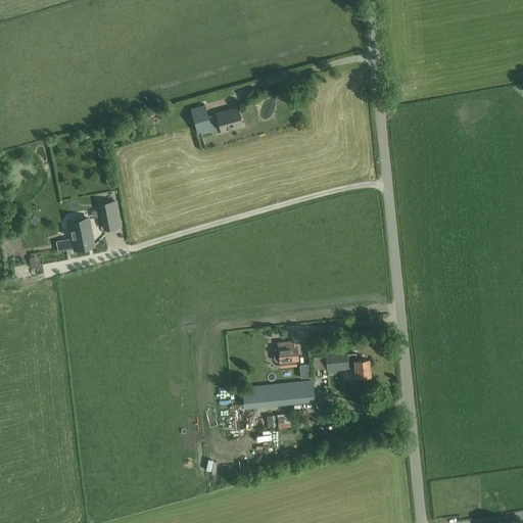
[(216,112),(207,114),(204,104),(189,108),(196,132),(211,129),(209,122),(218,120),(221,132),(241,126),(236,107),(223,110),(223,109),(216,111),(216,112)]
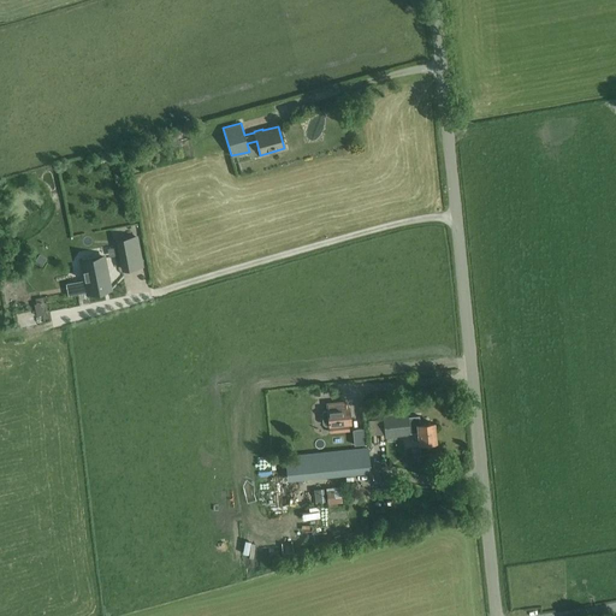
[(178,138),(188,135),(185,126),(175,130),(178,138)]
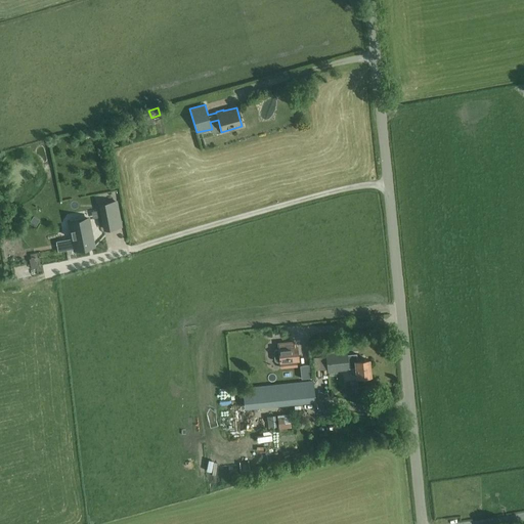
[(116,202),(99,205),(104,229),(121,226),(116,202)]
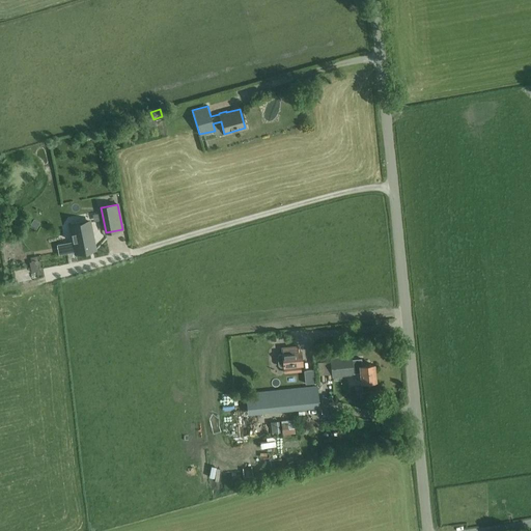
[(46,231),(59,226),(55,216),(43,221),(46,231)]
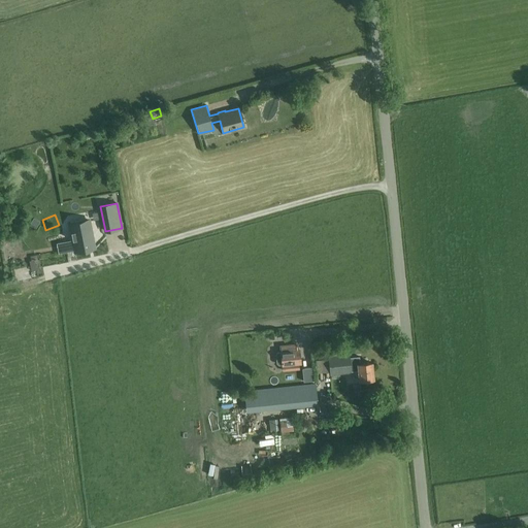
[(69,224),(75,251),(80,250),(80,251),(89,249),(94,248),(89,221),(69,224)]
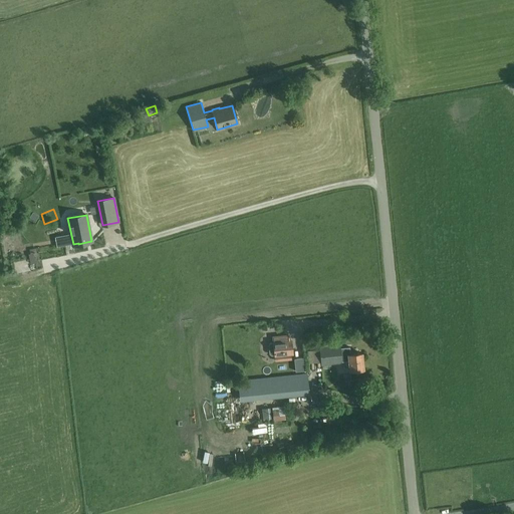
[(86,264),(101,261),(100,255),(85,258),(86,264)]
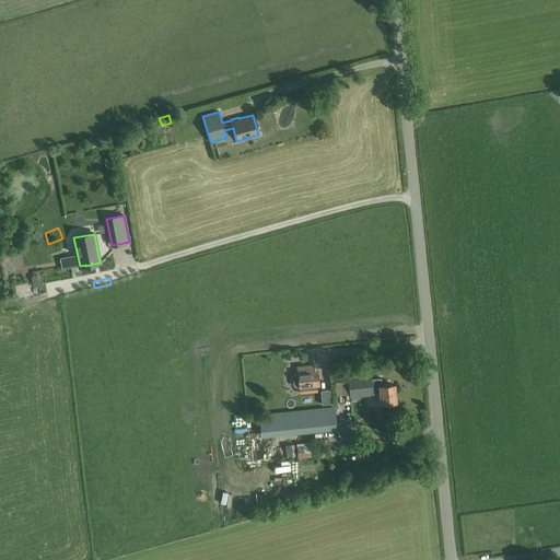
[(318,386),(317,371),(315,371),(314,365),(298,368),(299,374),(294,374),(293,376),(294,385),(295,387),(300,387),(300,393),(317,392),(316,386),(318,386)]
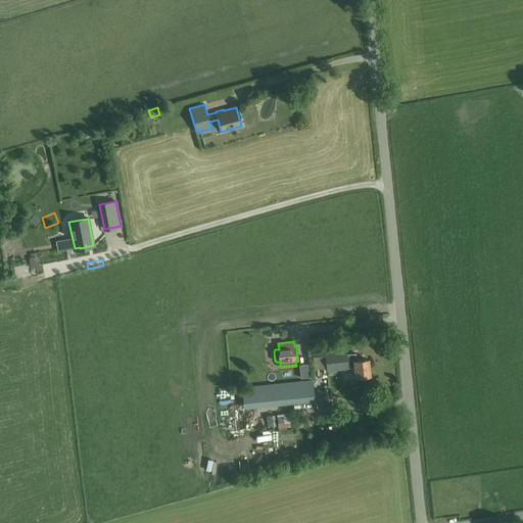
[(355,352),(346,353),(345,350),(325,352),(327,371),(347,369),(347,368),(355,367),(357,377),(362,376),(364,378),(368,378),(369,376),(370,376),(369,359),(357,360),(355,352)]
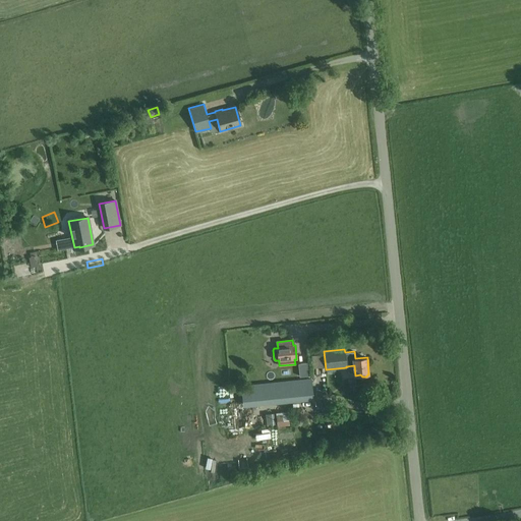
[(298,364),(299,377),(309,375),(308,363),(298,364)]
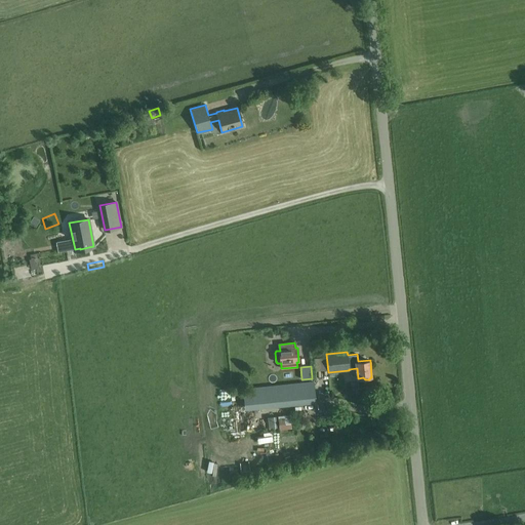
[(316,403),(314,381),(252,388),(254,409),(316,403)]
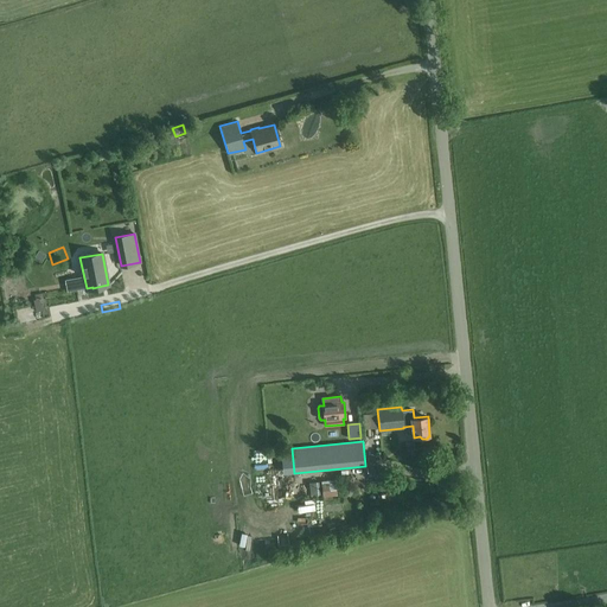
[(336,493),(336,479),(321,478),(320,492),(336,493)]
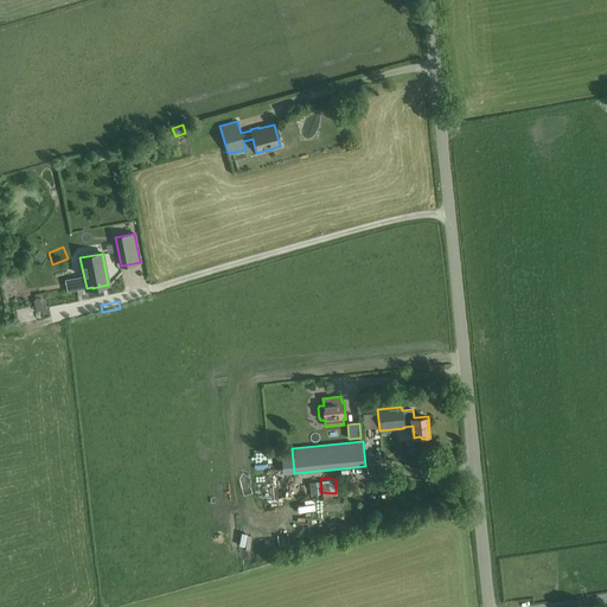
[(281,483),(272,483),(272,499),(282,499),(281,483)]
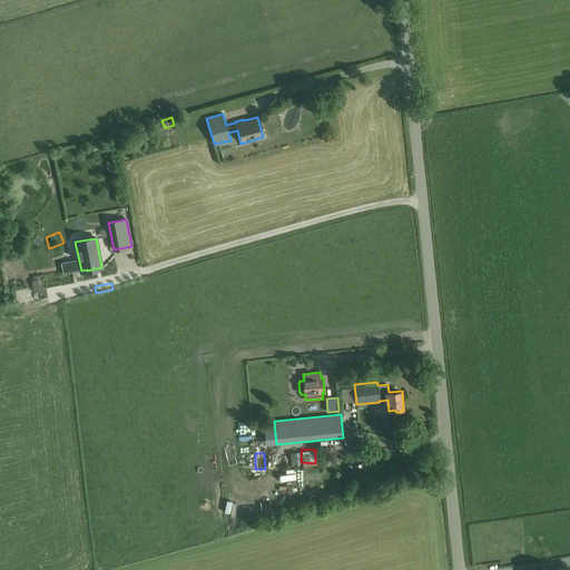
All buildings are outlined.
